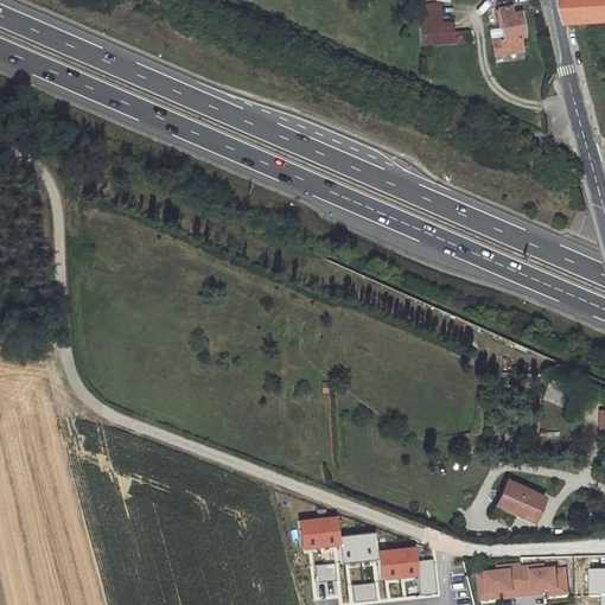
[(443,20),(440,0),(420,1),(422,21),(443,20)]
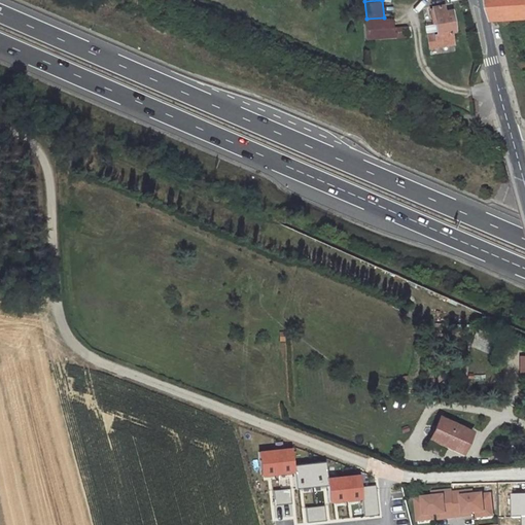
[(491,0),(495,18),(524,14),(524,0),(491,0)]
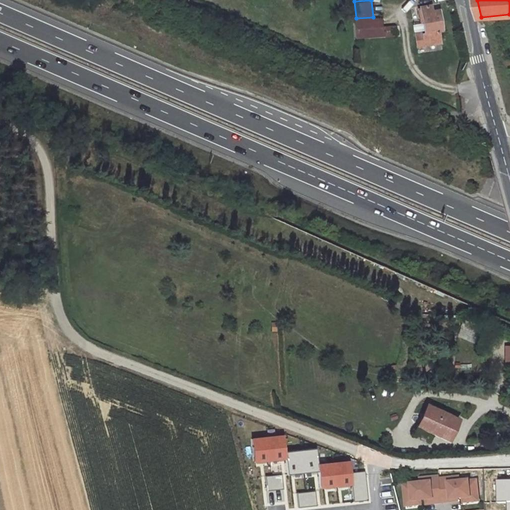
[(432,3),(422,5),(426,31),(425,32),(427,43),(443,41),(441,29),(444,28),(440,9),(434,10),(432,3)]
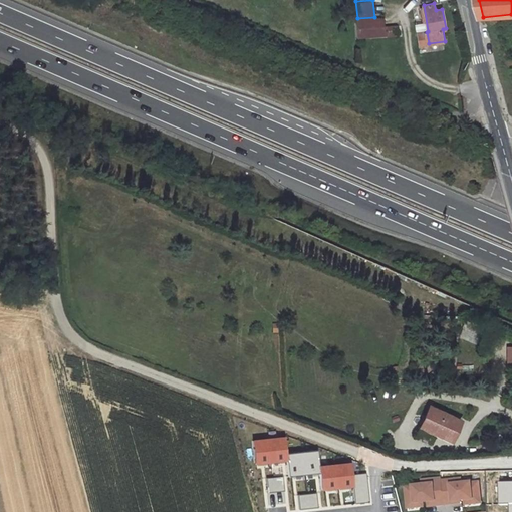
[(374,17),(357,18),(358,36),(388,34),(387,24),(386,24),(385,16),(374,17)]
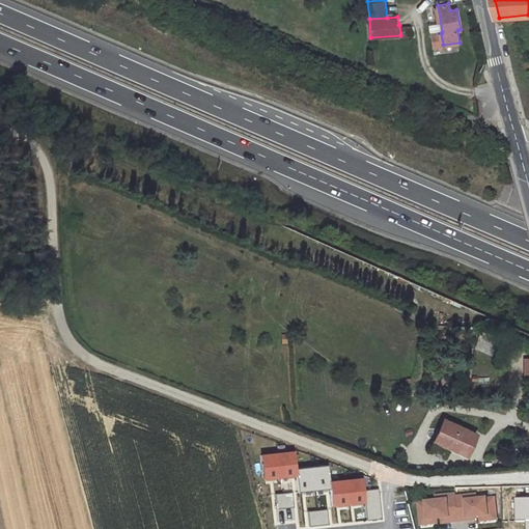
[(411,24),(399,25),(400,35),(412,34),(411,24)]
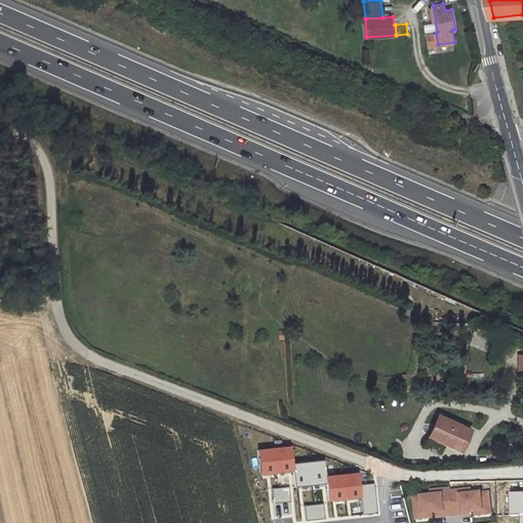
[(431,434),(446,440),(463,446),(470,427),(439,413),(431,434)]
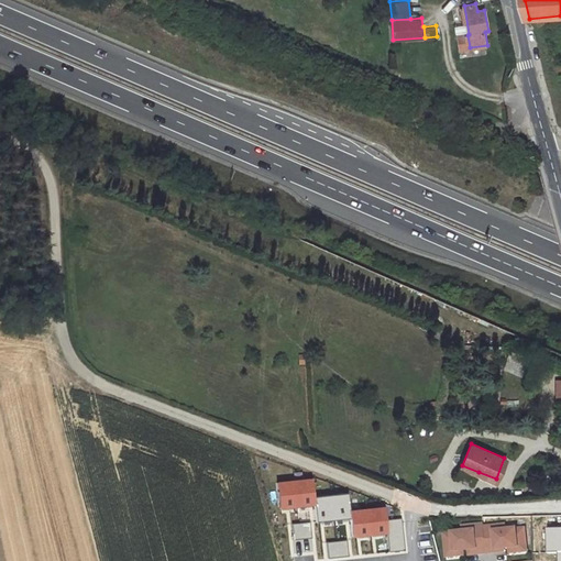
[(457,477),(473,483),(479,472),(462,465),(457,477)]
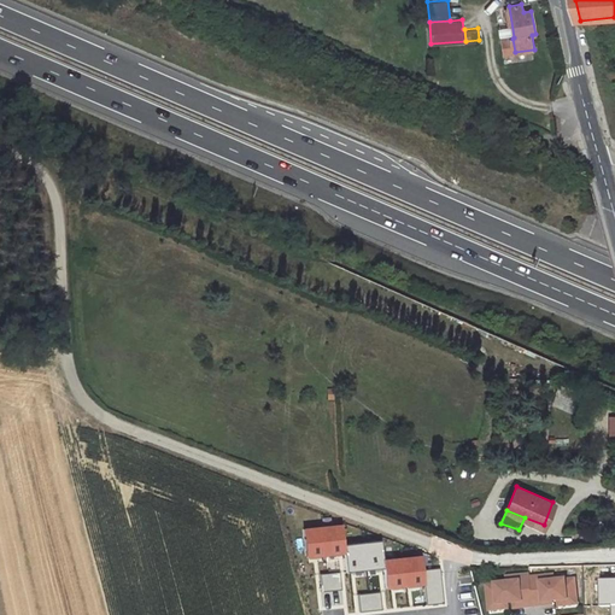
[(311,560),(347,552),(345,522),(305,528),(311,560)]
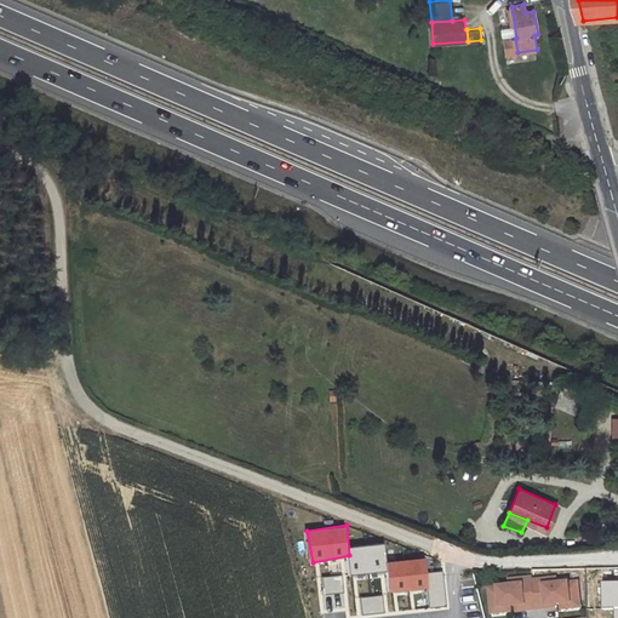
[(534,578),(534,574),(524,576),(524,582),(511,583),(499,584),(499,585),(491,585),(493,606),(511,604),(518,602),(519,608),(537,606),(534,578)]
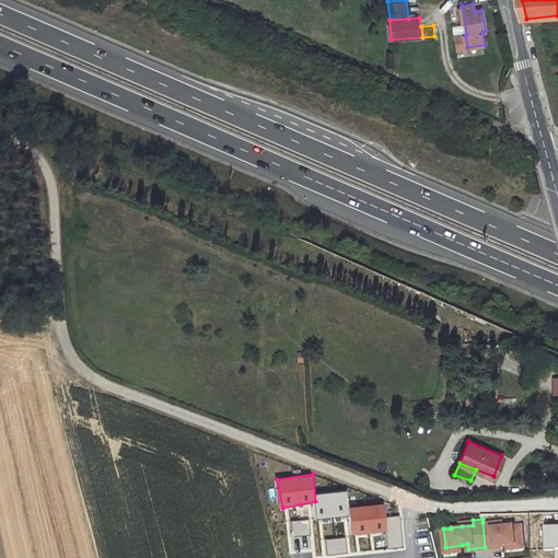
[(524,541),(522,523),(514,524),(514,523),(503,524),(492,525),(492,521),(483,522),(485,547),(495,546),(495,544),(508,543),(524,541)]
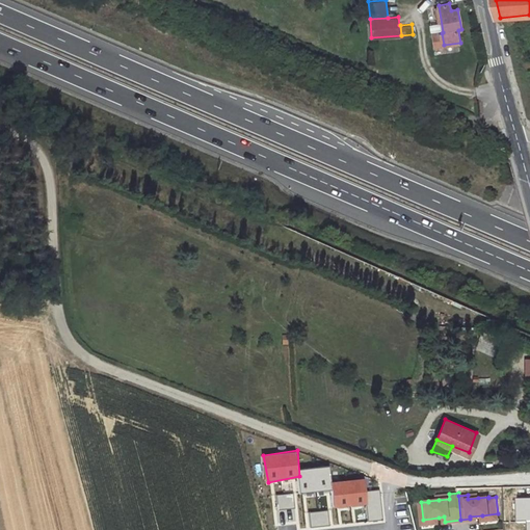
[(529,497),(520,498),(521,521),(529,520),(529,497)]
